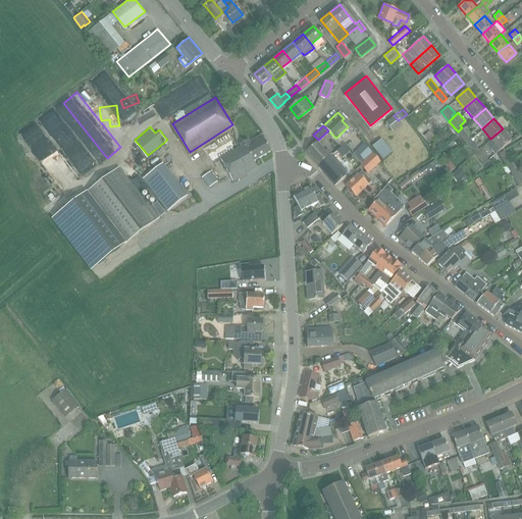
[(63,139),(56,133),(53,136),(45,127),(35,138),(50,152),(63,139)]
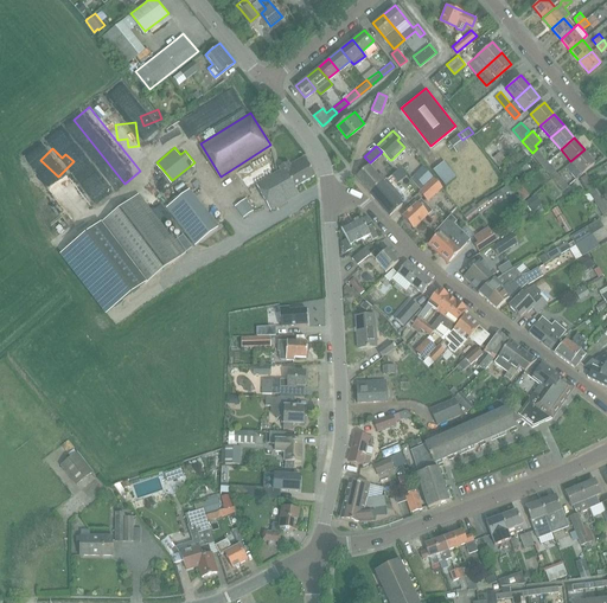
[(548,161),(537,148),(532,153),(543,166),(548,161)]
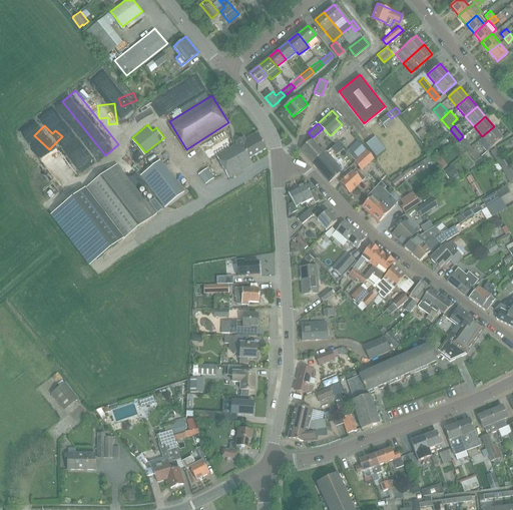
[(494,126),(482,136),(478,139),(487,150),(502,136),(494,126)]
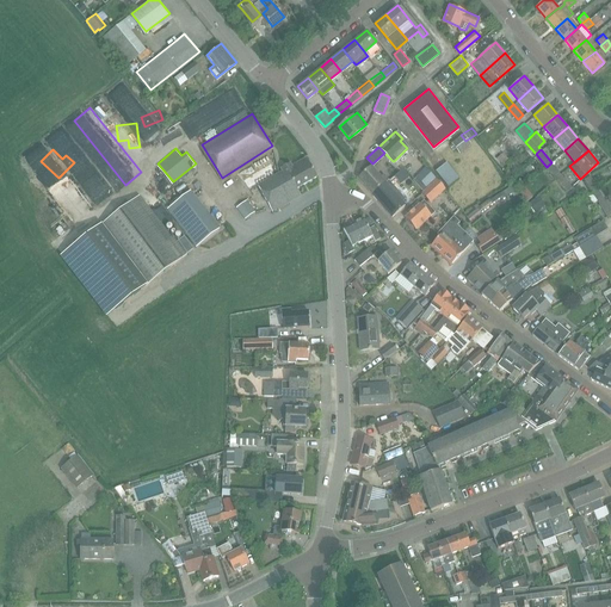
[(445,163),(458,178),(469,169),(456,154),(445,163)]
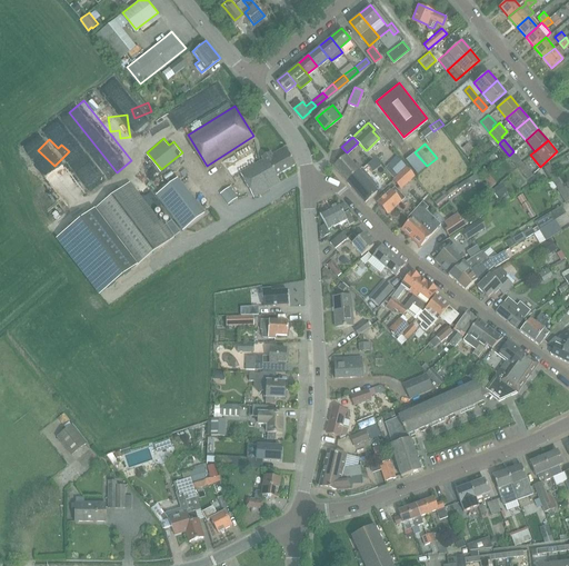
[(263,158),(258,161),(241,171),(255,195),(280,180),(276,174),(295,162),(285,146),(271,154),(270,150),(261,155),(263,158)]
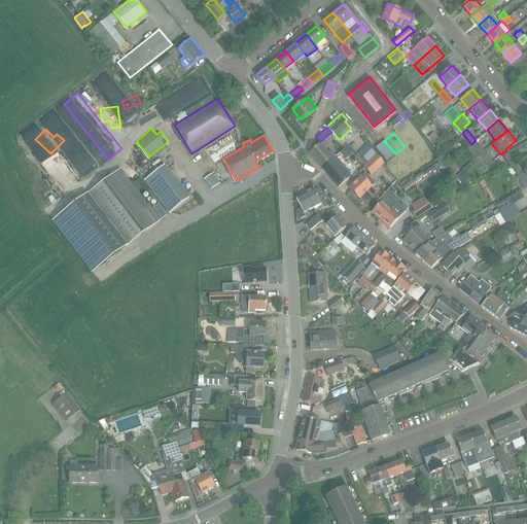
[(476,140),(471,144),(480,153),(484,149),(476,140)]
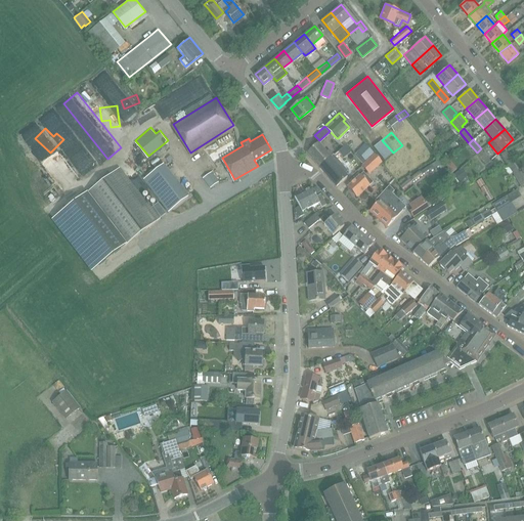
[(307,152),(319,165),(333,153),(329,147),(325,150),(317,142),(307,152)]
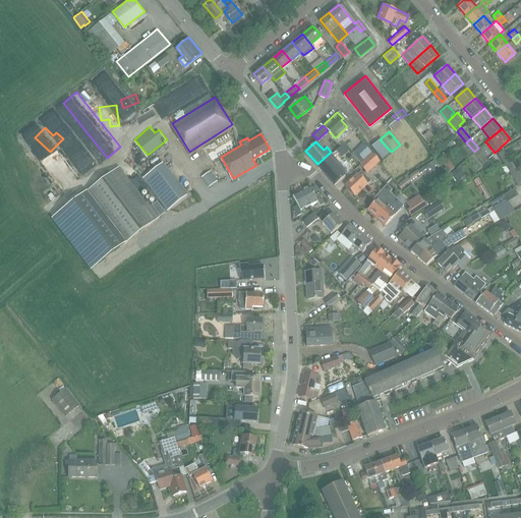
[(344,141),(342,144),(336,148),(339,151),(346,145),(344,141)]
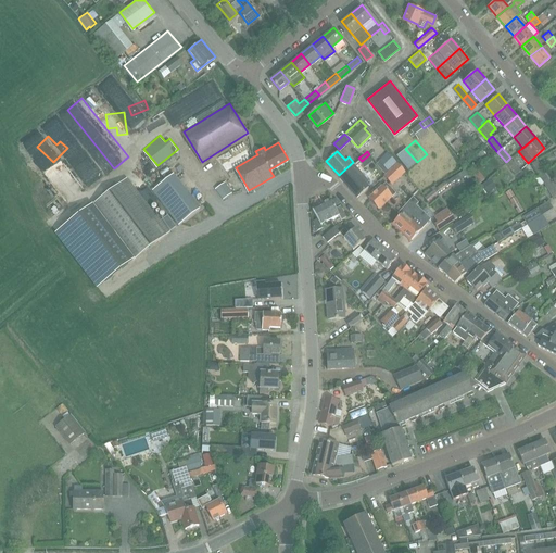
[(391,154),(382,163),(388,170),(397,161),(391,154)]
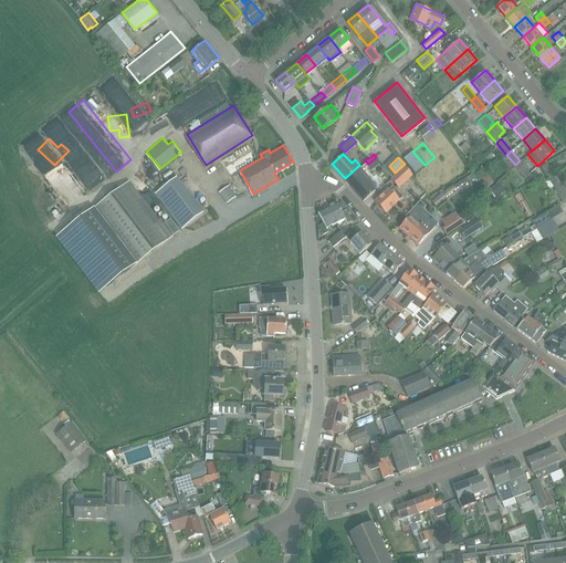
[(530,171),(520,160),(515,165),(525,176),(530,171)]
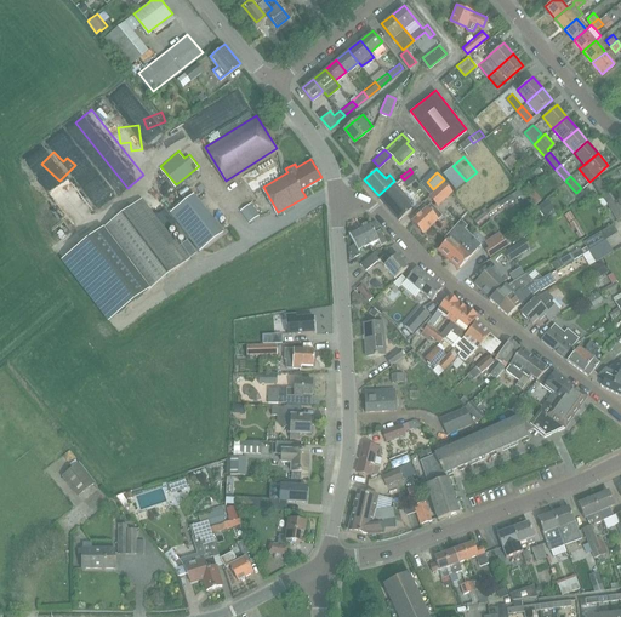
[(600,177),(596,180),(594,181),(602,193),(608,190),(600,177)]
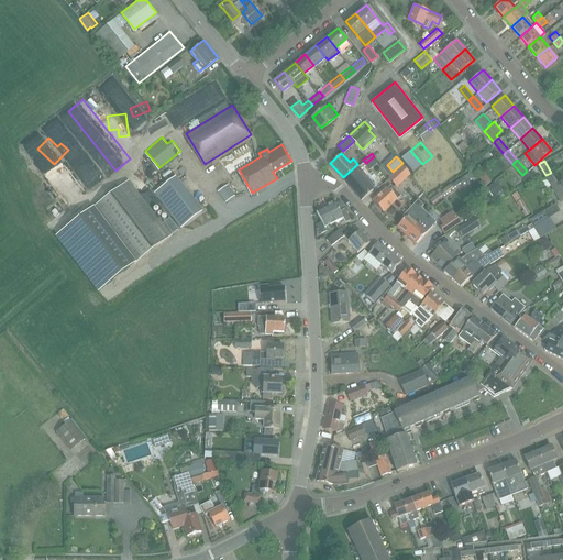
[(403,163),(389,176),(397,185),(411,172),(403,163)]
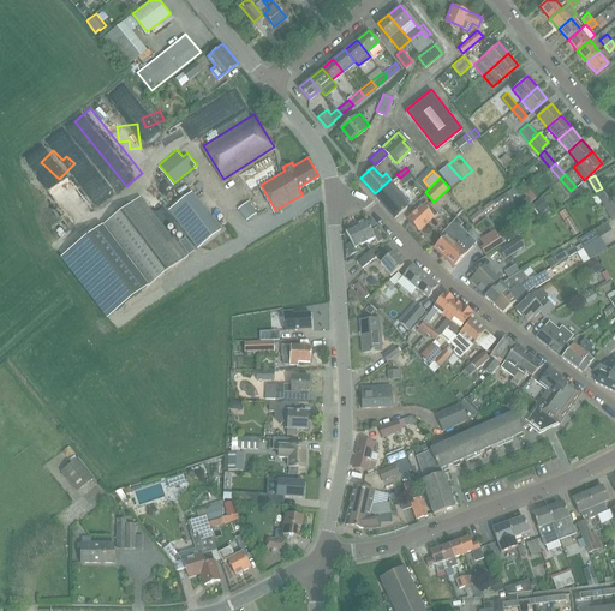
[(390,179),(375,193),(394,216),(407,205),(404,202),(407,198),(392,179),(390,179)]
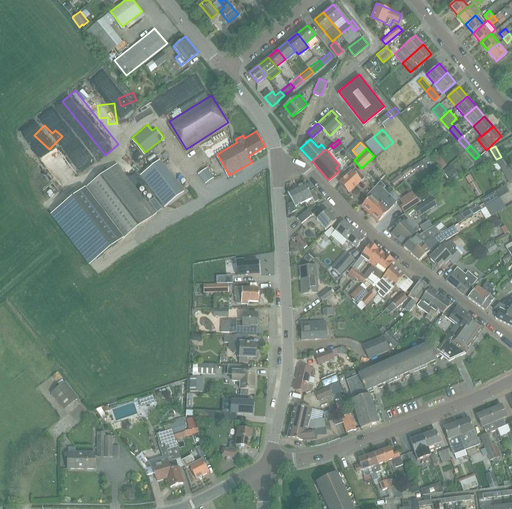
[(434,150),(425,156),(429,162),(438,155),(434,150)]
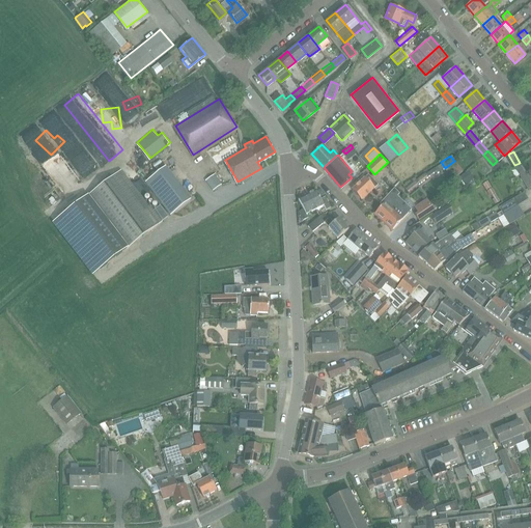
[(398,163),(393,167),(397,172),(402,168),(398,163)]
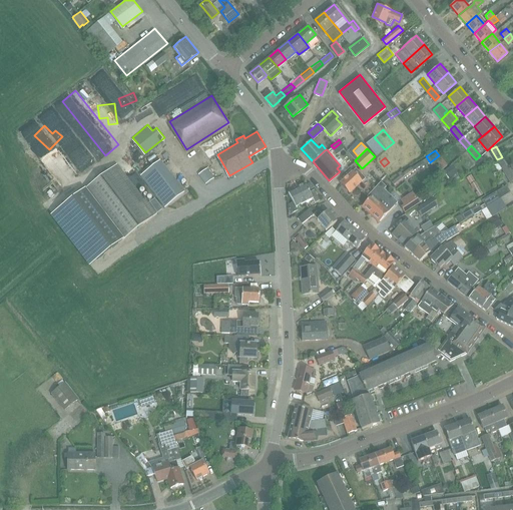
[(423,166),(429,163),(426,157),(420,160),(423,166)]
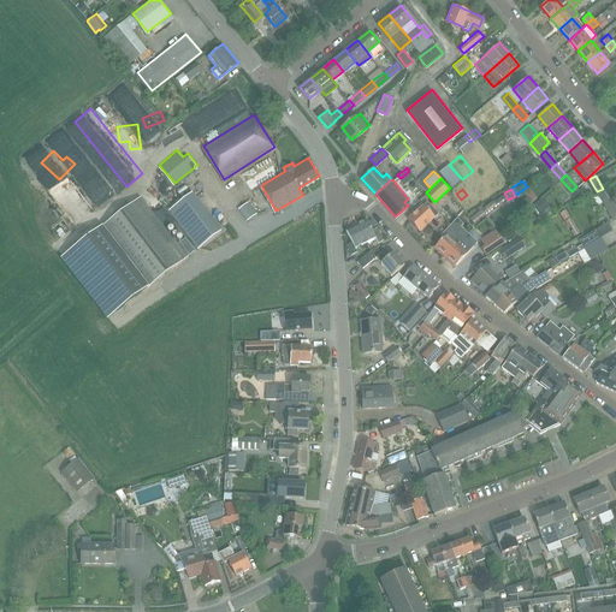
[(611,201),(603,189),(597,191),(605,205),(611,201)]
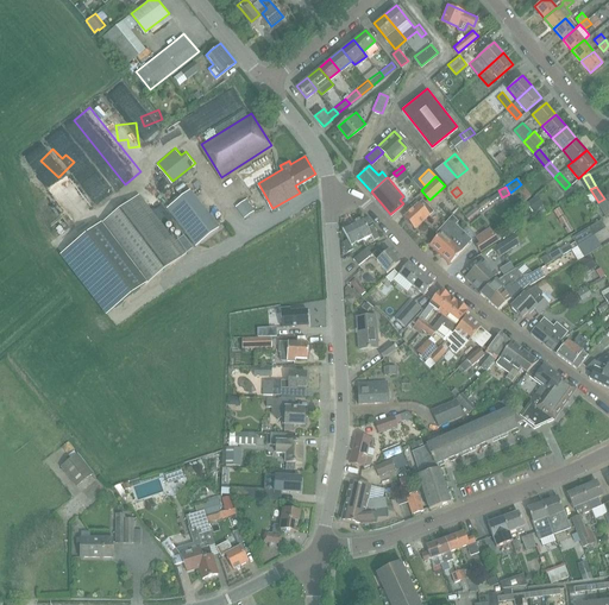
[(167,206),(195,244),(219,226),(190,188),(167,206)]
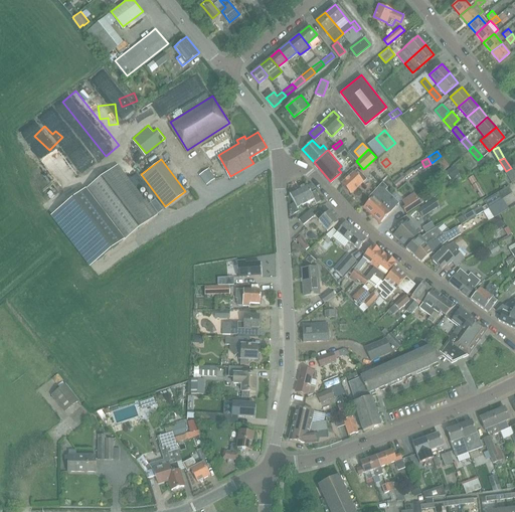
[(145,197),(119,163),(53,212),(92,263),(157,213),(157,212),(163,207),(155,197),(149,202),(145,197)]
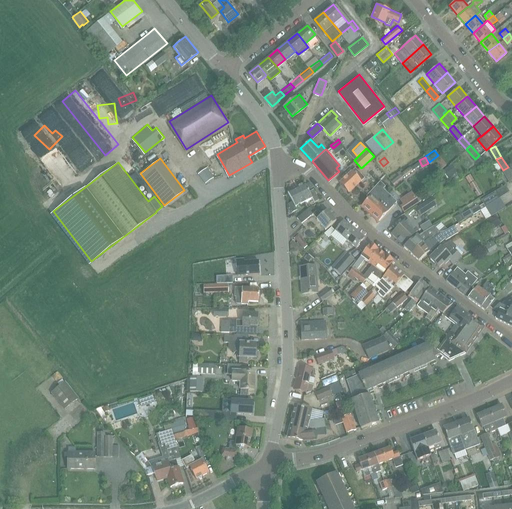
[(198,172),(205,182),(214,175),(207,166),(198,172)]
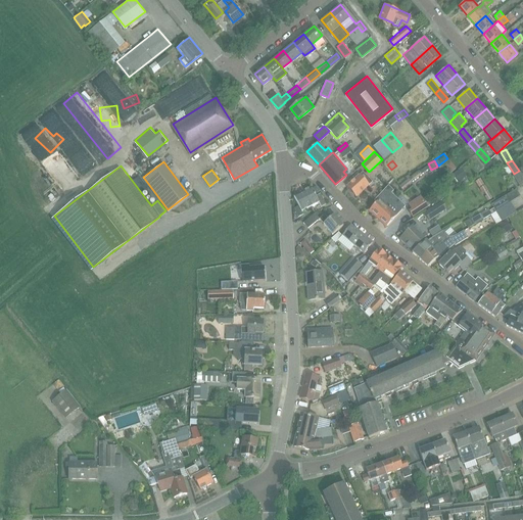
[(53,185),(60,178),(53,171),(46,178),(53,185)]
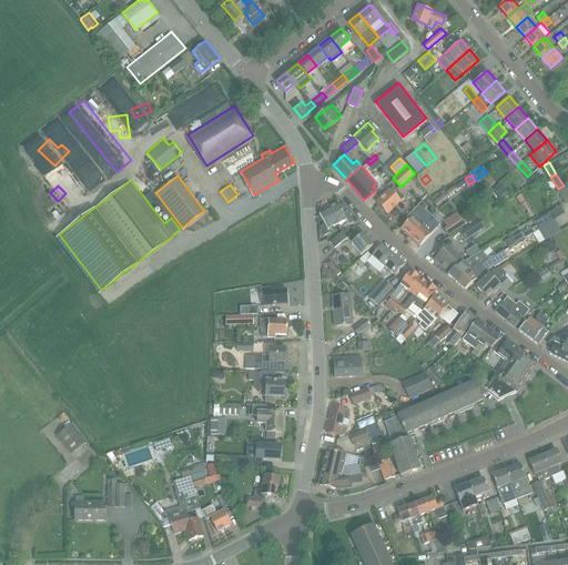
[(394,185),(385,193),(377,201),(387,212),(404,195),(394,185)]
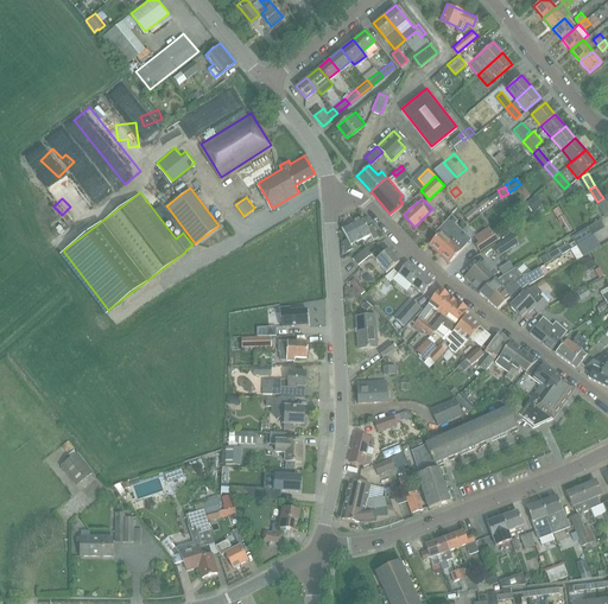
[(607,213),(607,205),(603,198),(597,202),(606,215),(607,213)]
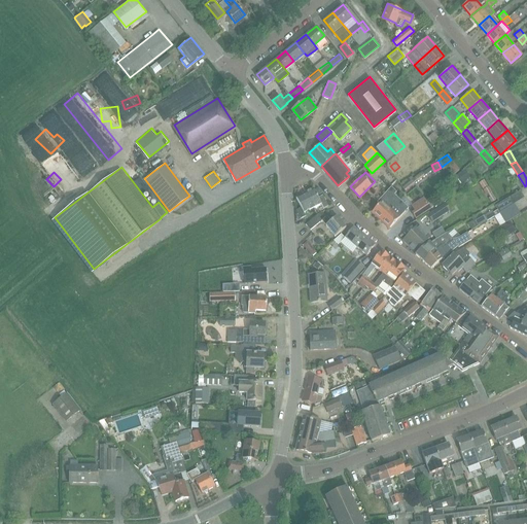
[(490,182),(496,180),(492,173),(487,176),(490,182)]
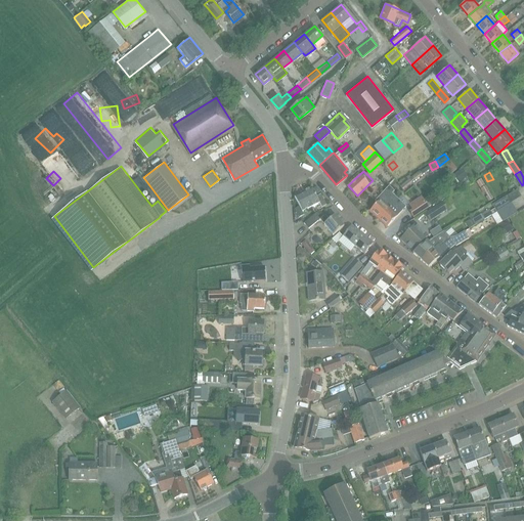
[(518,196),(523,192),(523,184),(515,188),(518,196)]
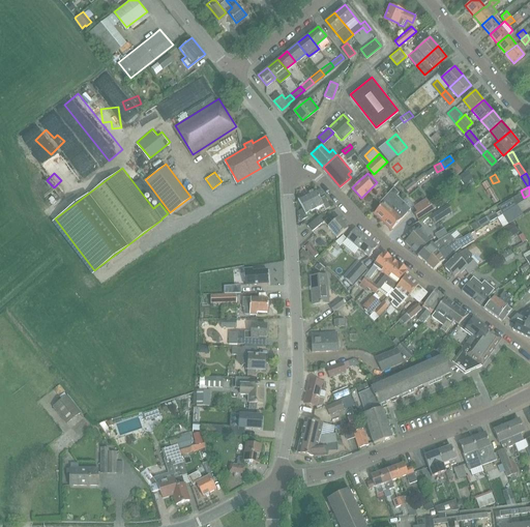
[(316,187),(307,192),(315,207),(323,203),(325,207),(330,205),(325,195),(320,197),(316,187)]
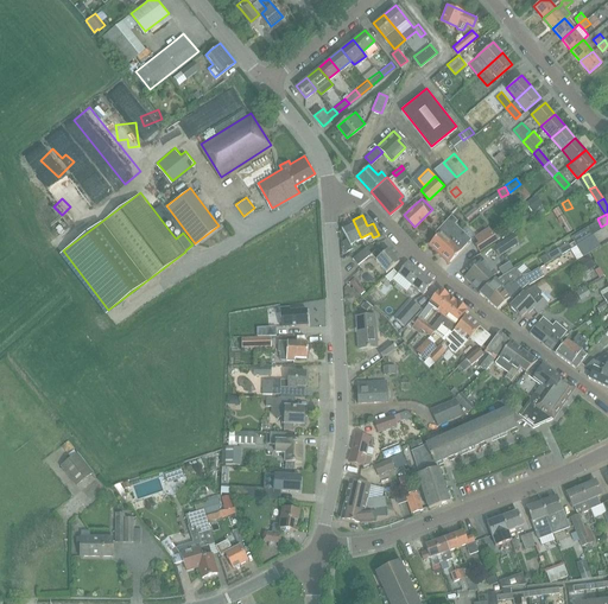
[(429,242),(439,253),(461,229),(453,222),(456,220),(450,215),(435,231),(437,234),(429,242)]
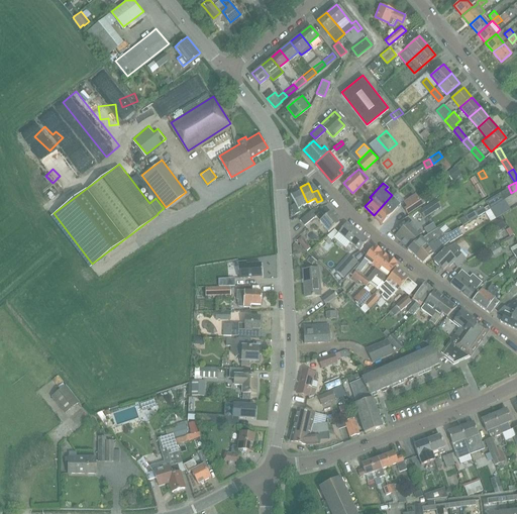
[(307,202),(300,187),(291,192),(295,202),(291,204),(295,212),(300,209),(299,206),(307,202)]
